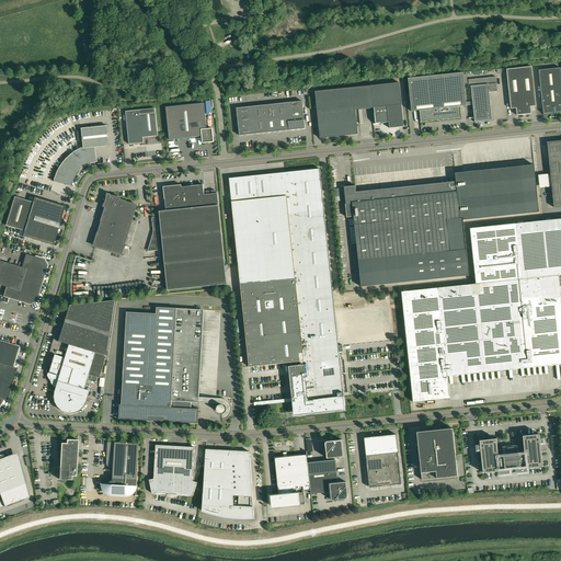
[(531,67),(506,69),(511,109),(516,109),(517,115),(531,114),(530,107),(536,106),(531,67)]
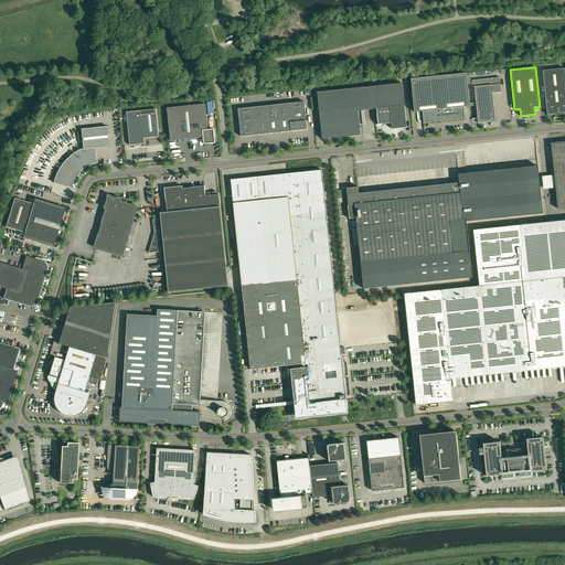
[(564,73),(564,68),(543,71),(547,115),(556,114),(556,115),(560,115),(560,114),(564,113),(564,73)]
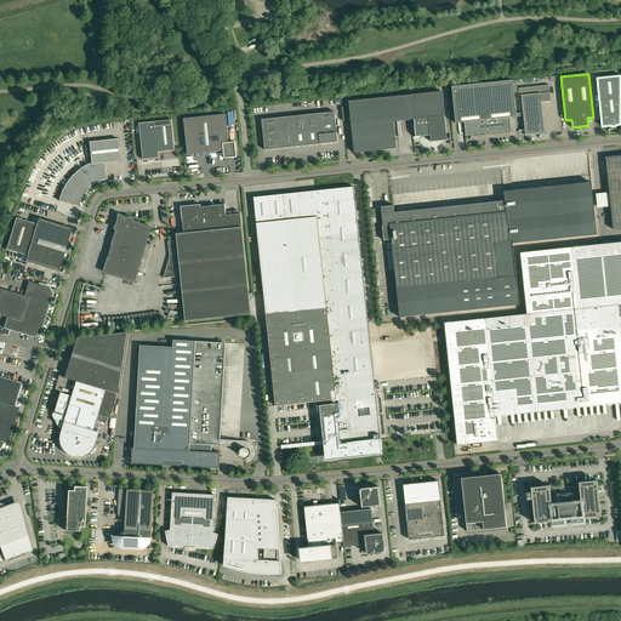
[(465,123),(466,135),(466,136),(510,131),(510,130),(508,130),(507,119),(508,119),(508,118),(517,118),(513,81),(451,87),(456,123),(463,123),(465,123)]
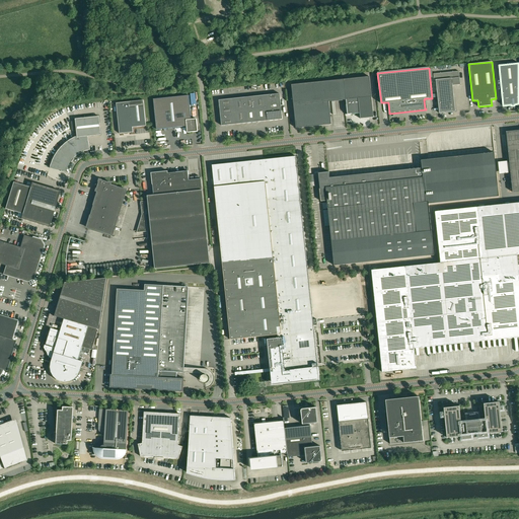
[(328,101),(341,100),(346,99),(348,115),(352,114),(352,116),(356,115),(356,114),(360,114),(361,119),(374,118),(369,77),(291,85),(296,128),(331,125),(328,101)]
